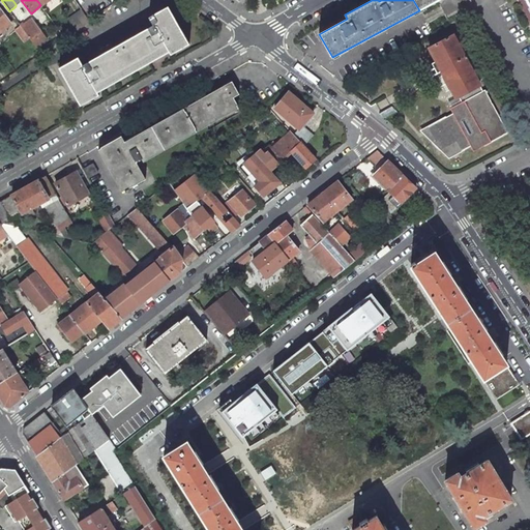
[(529,0),(413,0),(419,10),(438,0),(525,0),(529,8),(529,0)]
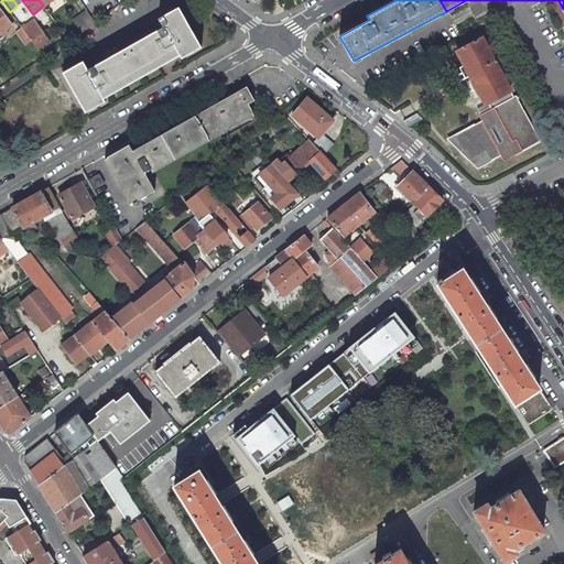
[(83,62),(64,73),(86,112),(105,101),(104,98),(180,55),(182,58),(201,47),(179,8),(159,19),(164,26),(88,69),(83,62)]
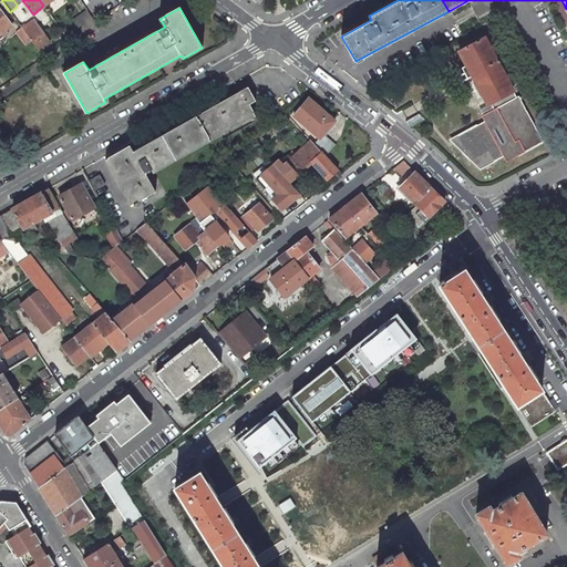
[(0,33),(11,26),(0,10),(0,33)]
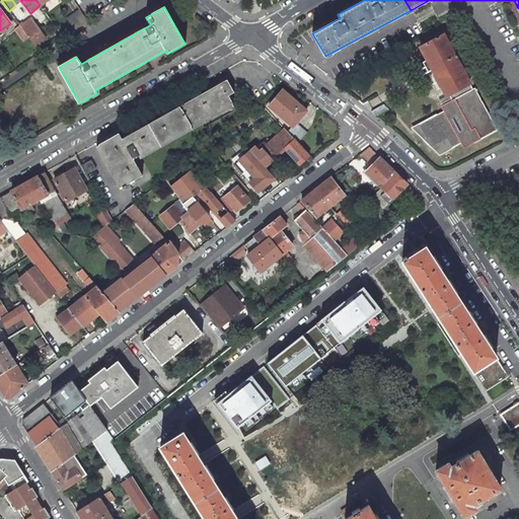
[(67,18),(74,28),(87,19),(79,9),(67,18)]
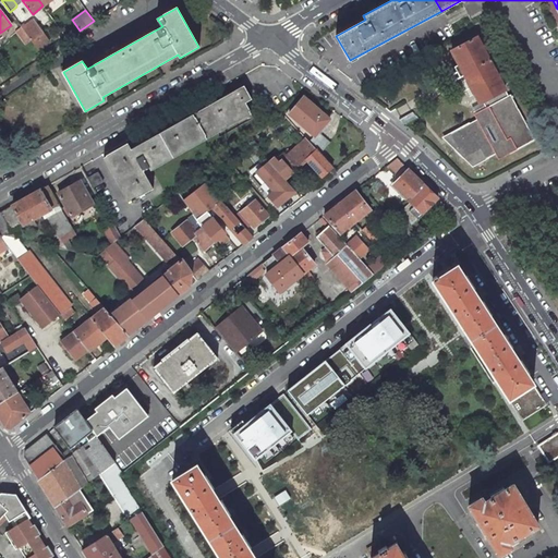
[(34,20),(22,28),(23,28),(32,41),(38,50),(50,41),(34,20)]
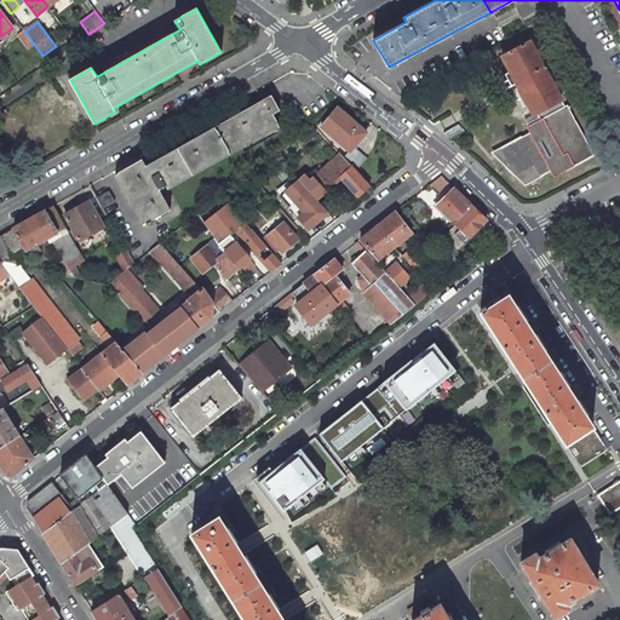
[(35,46),(26,32),(19,36),(29,51),(35,46)]
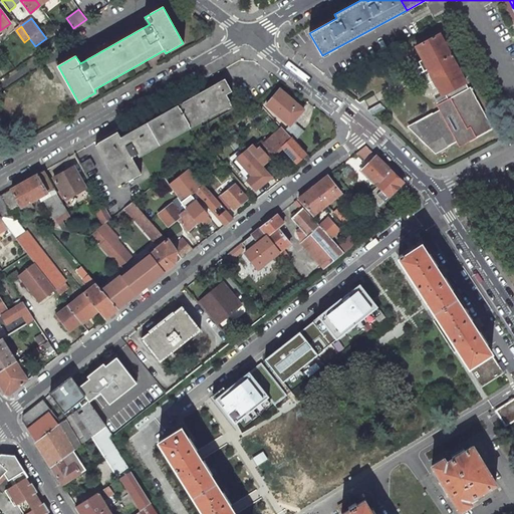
[(439,33),(416,46),(428,68),(422,70),(426,76),(428,75),(431,74),(442,95),(445,94),(466,83),(439,33)]
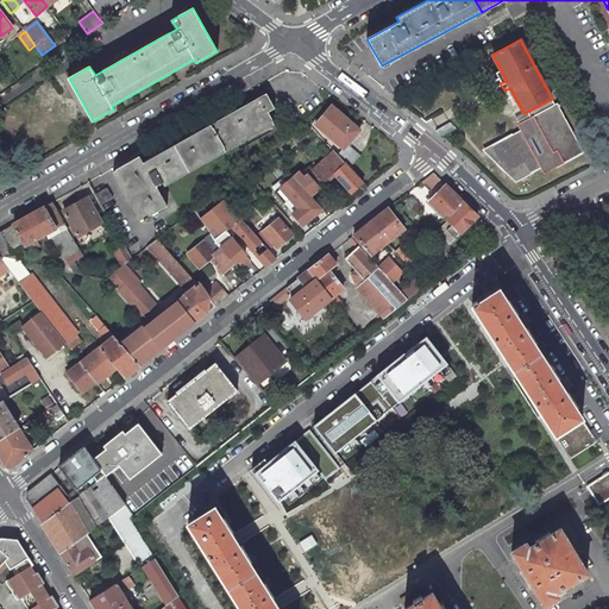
[(275,108),(267,93),(139,164),(136,158),(115,169),(117,170),(115,170),(143,219),(144,221),(149,219),(146,214),(163,205),(150,182),(154,181),(156,186),(274,120),(268,112),(275,108)]
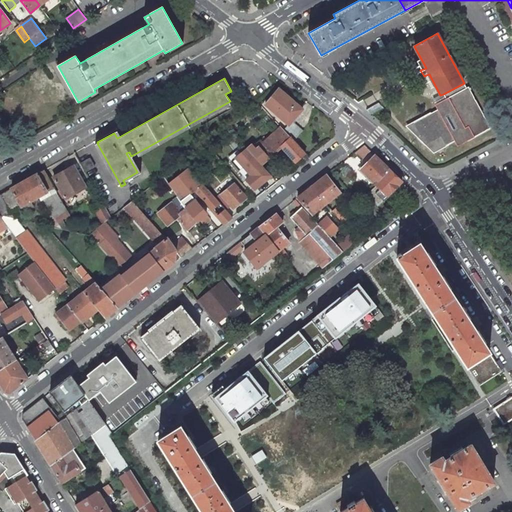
[(466,87),(464,83),(443,94),(446,99),(437,103),(438,105),(441,102),(445,100),(450,109),(444,113),(441,108),(440,108),(417,120),(413,123),(419,135),(416,137),(425,145),(440,137),(445,145),(457,139),(458,139),(455,133),(462,130),(467,140),(491,128),(469,87),(468,86),(466,87)]
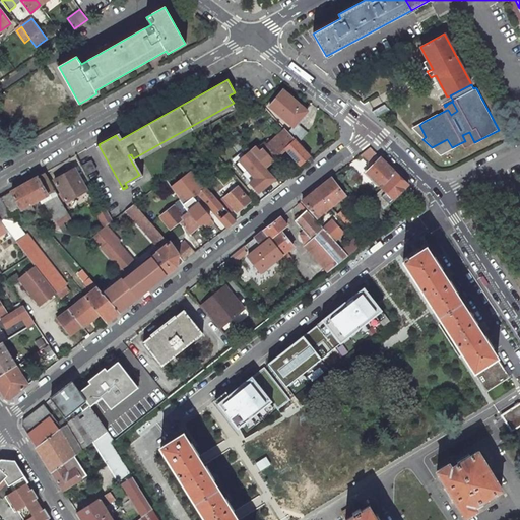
[(294,126),(294,127),(297,124),(307,111),(283,90),(269,106),(294,126)]
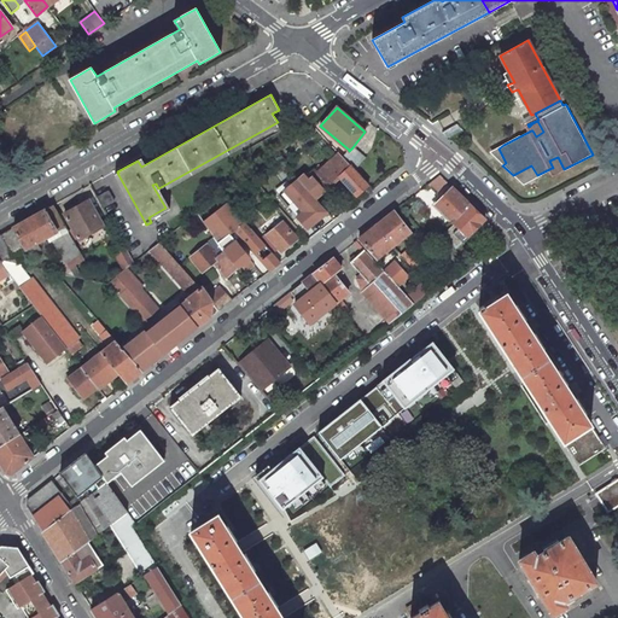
[(532,130),(536,136),(543,132),(537,121),(532,123),(529,127),(531,130),(532,130)]
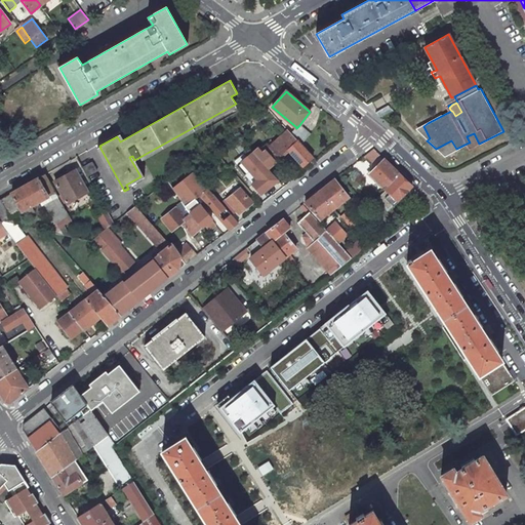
[(310,133),(299,125),(296,128),(296,127),(291,133),(300,145),(310,133)]
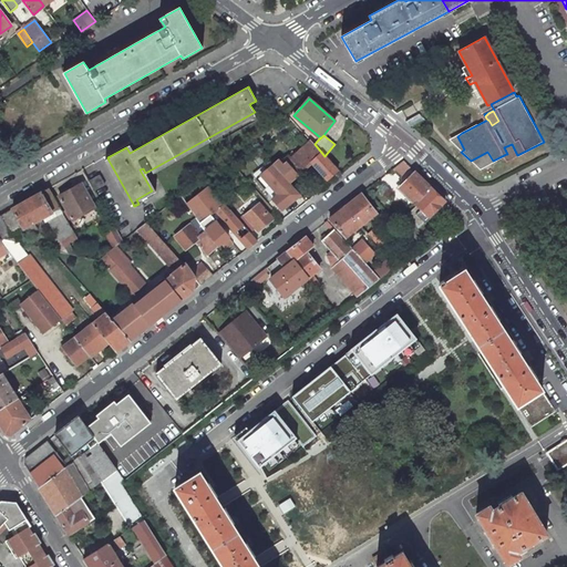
[(461,152),(464,150),(457,136),(450,140),(461,152)]
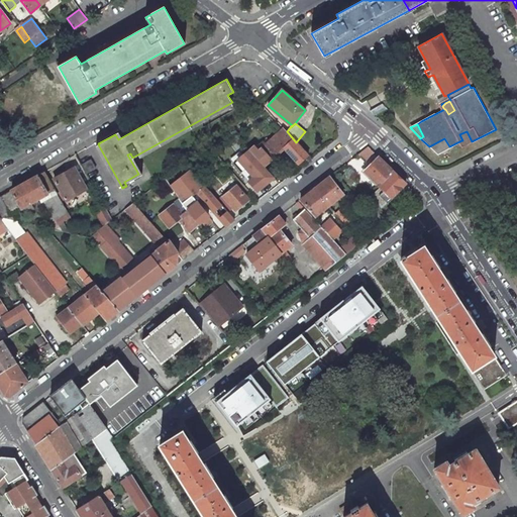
[(296,142),(287,131),(284,128),(283,129),(269,141),(261,148),(271,160),(279,152),(284,148),(299,164),(308,156),(296,142)]
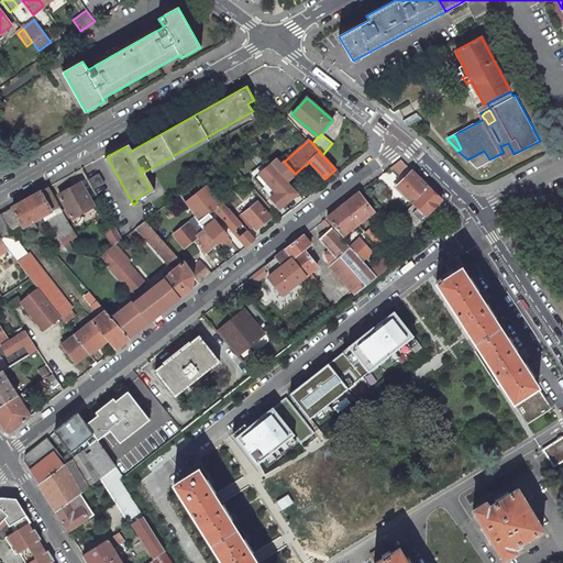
[(504,153),(503,153),(505,157),(514,154),(508,143),(500,146),(504,153)]
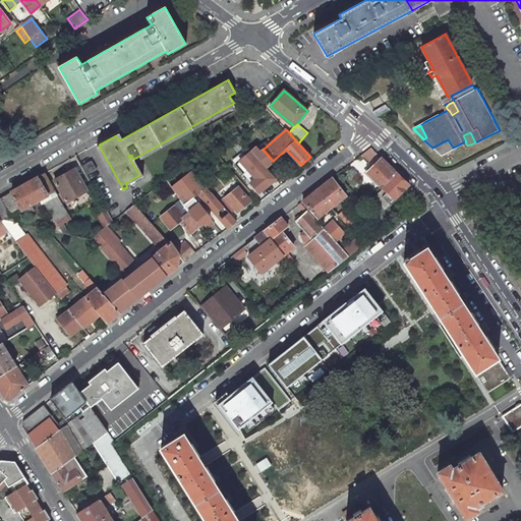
[(448,139),(432,148),(441,155),(453,148),(448,139)]
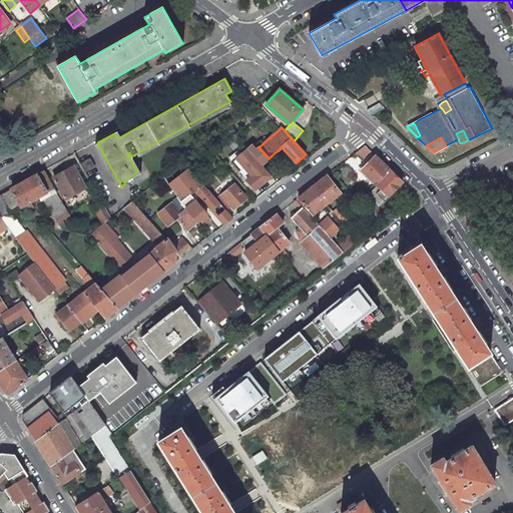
[(371,150),(366,145),(358,151),(364,156),(371,150)]
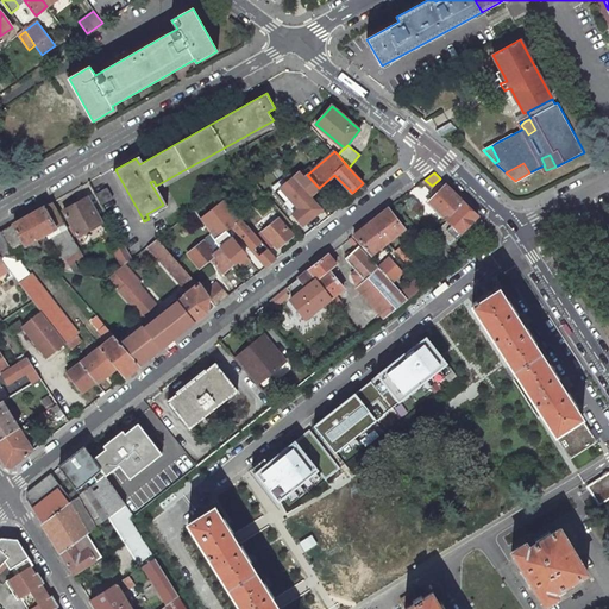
[(299,182),(305,189),(308,193),(311,196),(315,192),(319,188),(307,175),(299,182)]
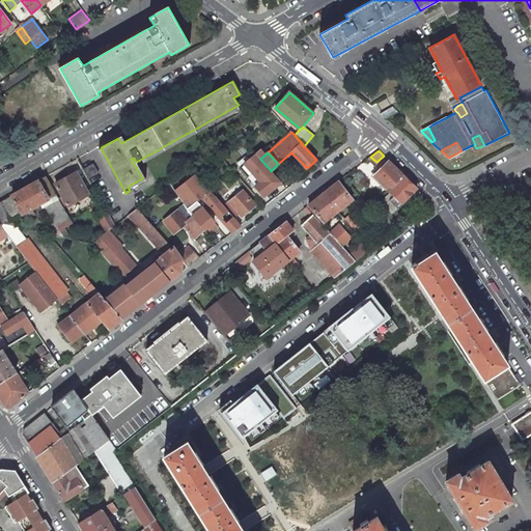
[(245,164),(261,182),(259,184),(255,187),(263,196),(281,182),(273,173),(271,171),(269,168),(266,165),(260,159),(258,157),(256,155),(245,164)]
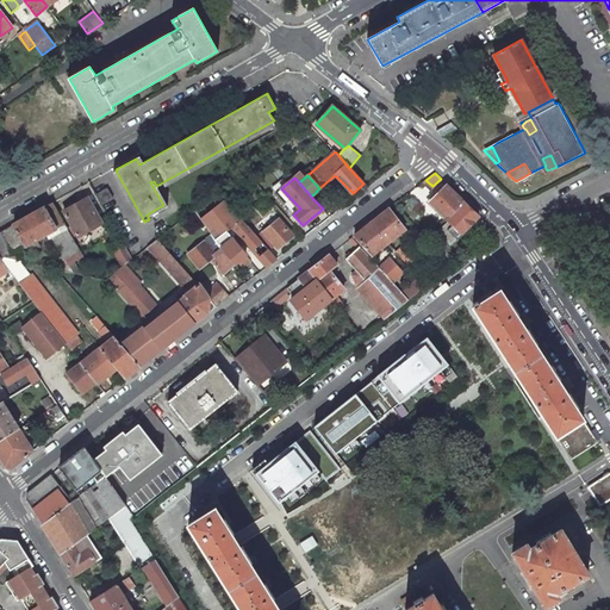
[(465,201),(447,185),(430,201),(448,218),(465,201)]
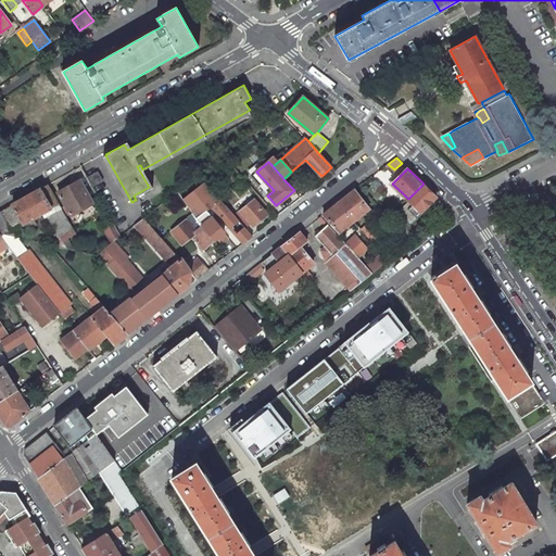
[(98,172),(88,177),(93,186),(103,180),(98,172)]
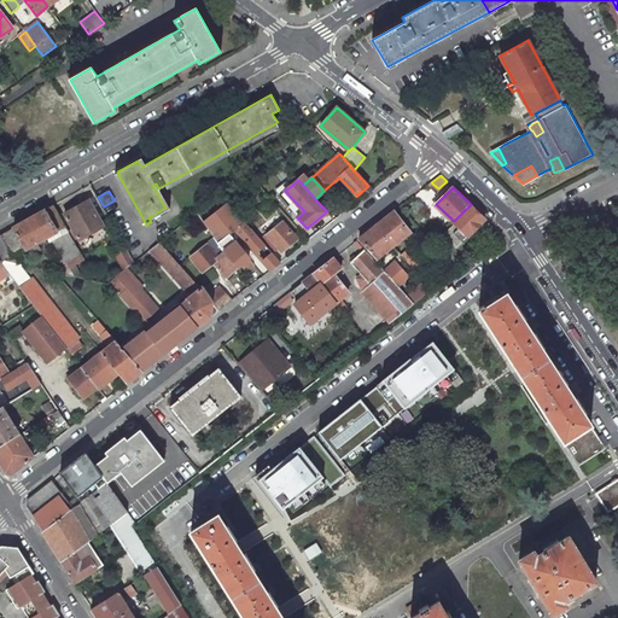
[(285,191),(283,192),(302,214),(304,211),(285,191)]
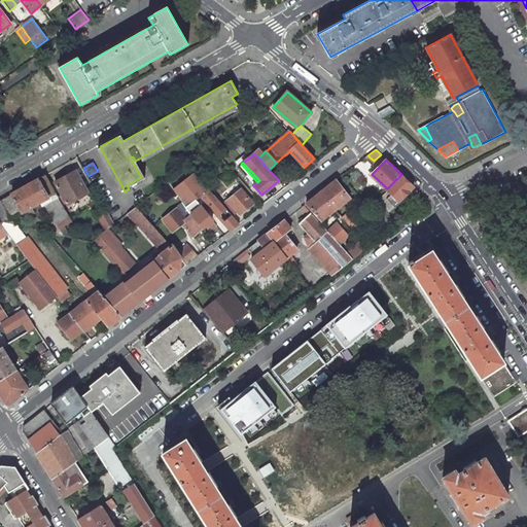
[(196,200),(201,197),(209,190),(188,166),(168,182),(186,207),(196,200)]
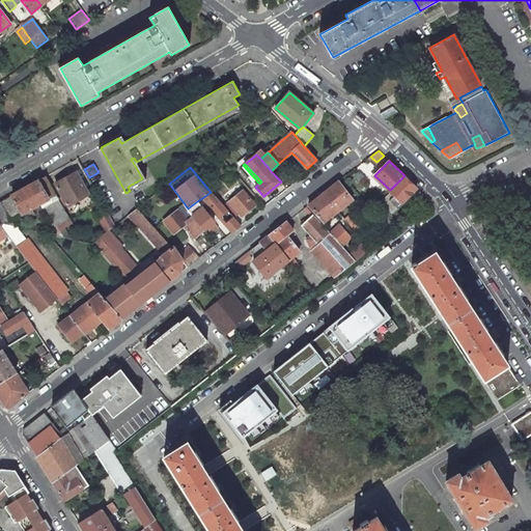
[(88,194),(76,172),(56,184),(67,205),(88,194)]
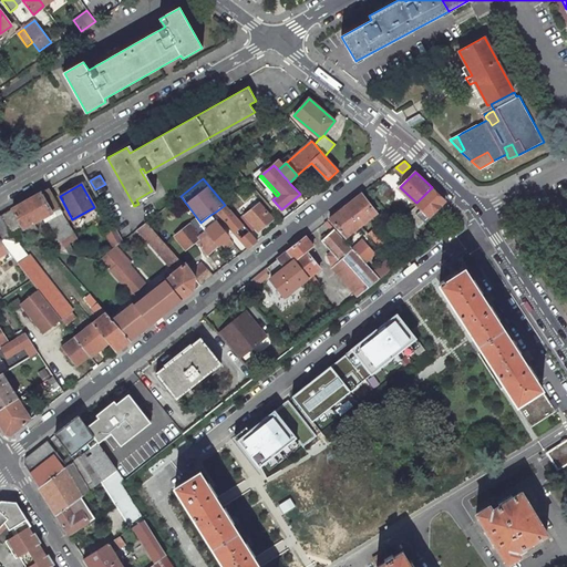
[(445,200),(432,187),(416,203),(430,216),(445,200)]
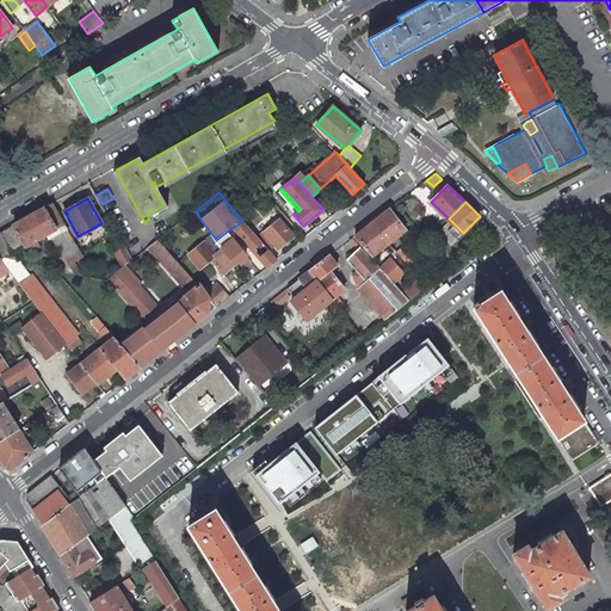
[(53,238),(68,229),(53,203),(0,232),(0,257),(17,260),(13,253),(26,246),(47,235),(49,239),(53,238)]
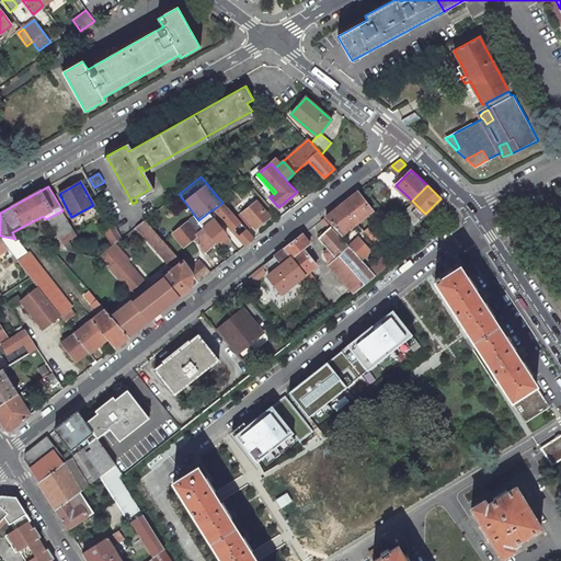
[(375,209),(358,192),(340,206),(357,224),(375,209)]
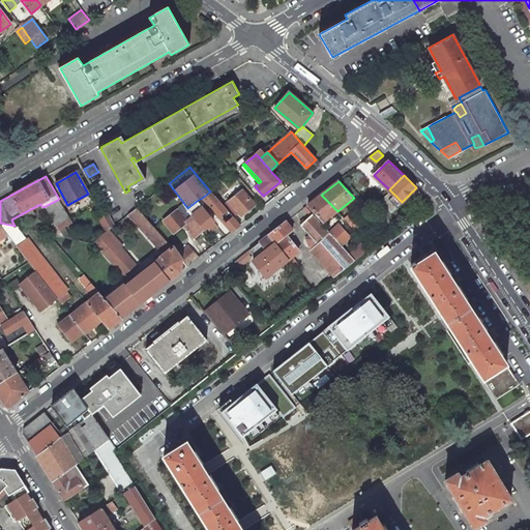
[(228,201),(239,213),(241,216),(256,205),(241,189),(228,201)]
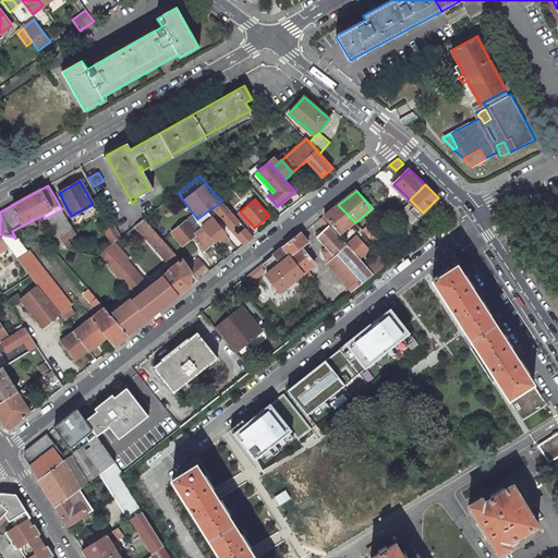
[(220,216),(243,244),(253,237),(246,229),(234,216),(221,202),(213,208),(219,216),(220,216)]
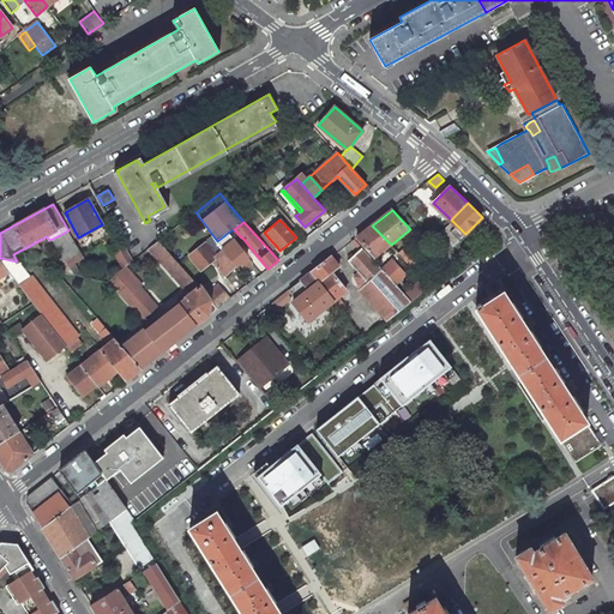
[(391,245),(372,226),(357,236),(375,257),(391,245)]
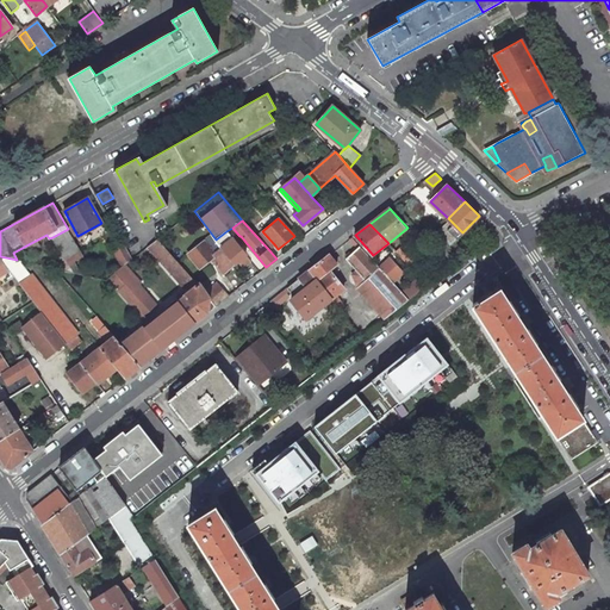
[(64,257),(79,248),(68,229),(53,237),(63,255),(58,257),(62,263),(66,260),(64,257)]
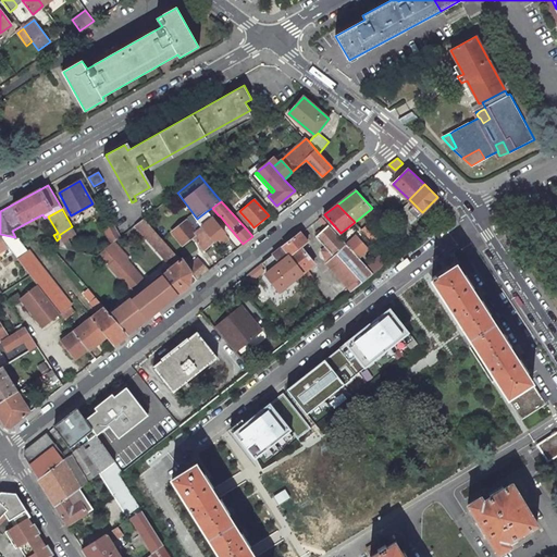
[(207,211),(197,219),(202,227),(214,242),(224,233),(207,211)]
